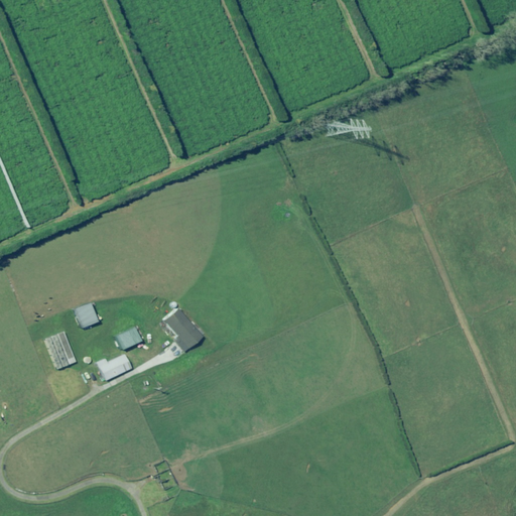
[(96,323),(99,320),(91,300),(73,308),(82,329),(92,324),(94,329),(98,327),(96,323)]
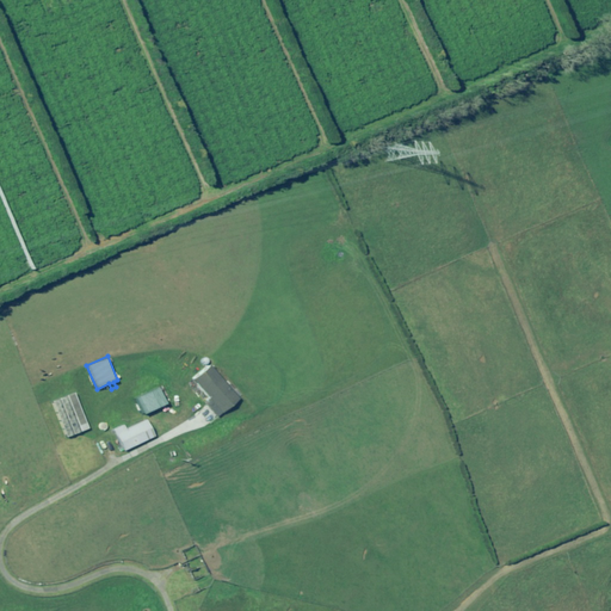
[(239,397),(241,395),(230,381),(227,383),(210,363),(192,377),(209,397),(204,401),(216,417),(239,397)]
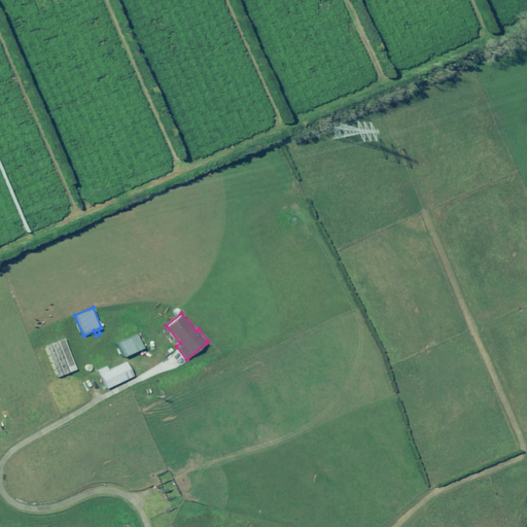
[(138,334),(117,343),(125,357),(144,348),(138,334)]
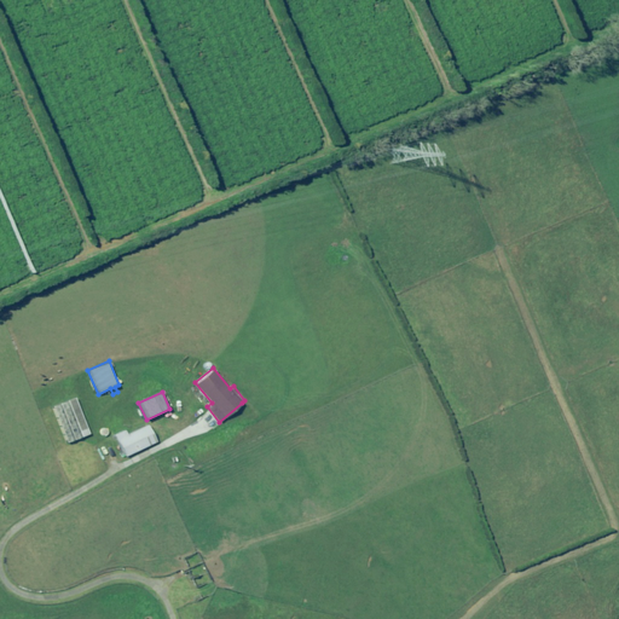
[(76,398),(53,406),(68,444),(91,434),(76,398)]
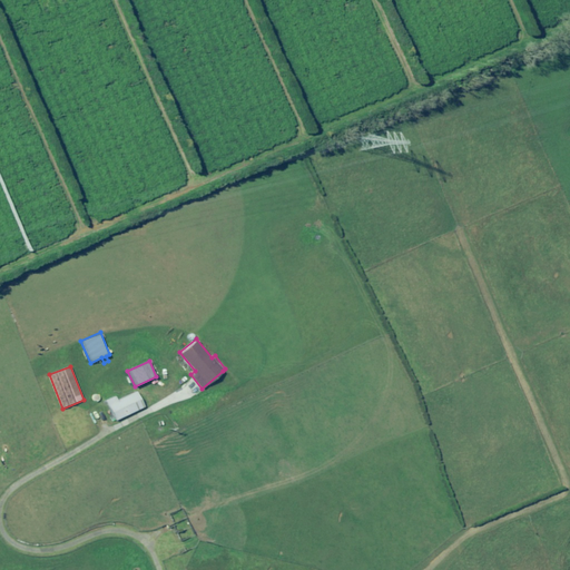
[(116,395),(106,400),(116,421),(146,406),(137,390),(118,399),(116,395)]
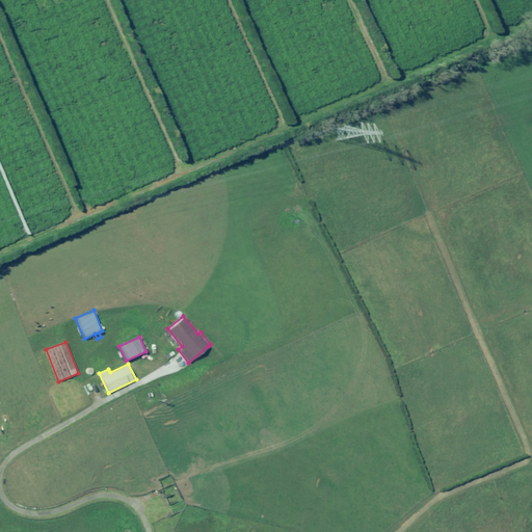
All buildings are outlined.
